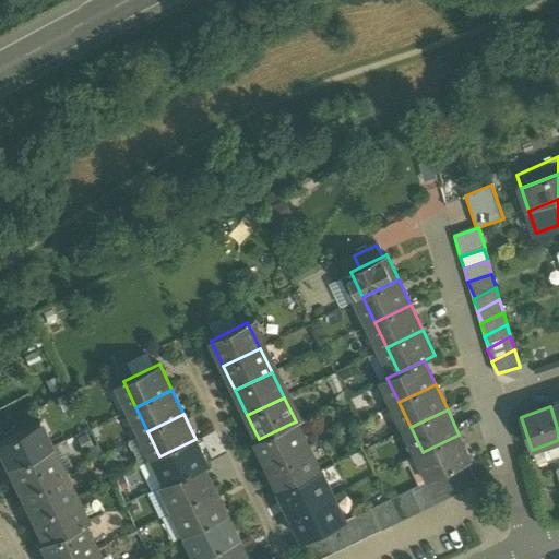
[(259,439),(254,441),(266,466),(304,449),(290,424),(259,439)]
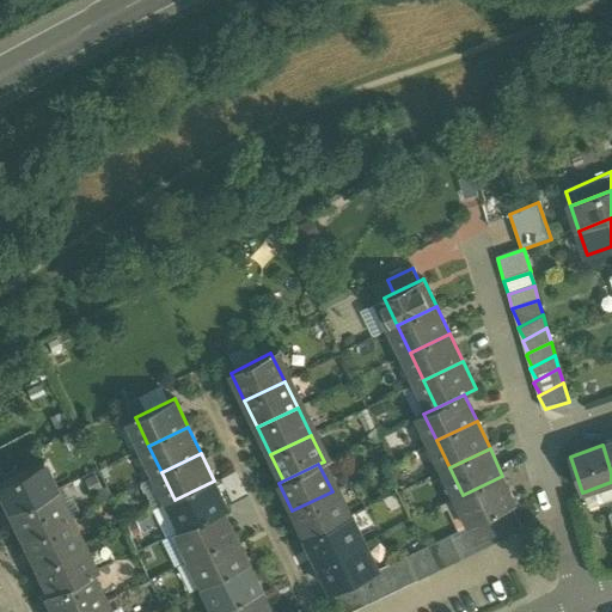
[(36,465),(0,482),(0,494),(8,513),(49,494),(36,465)]
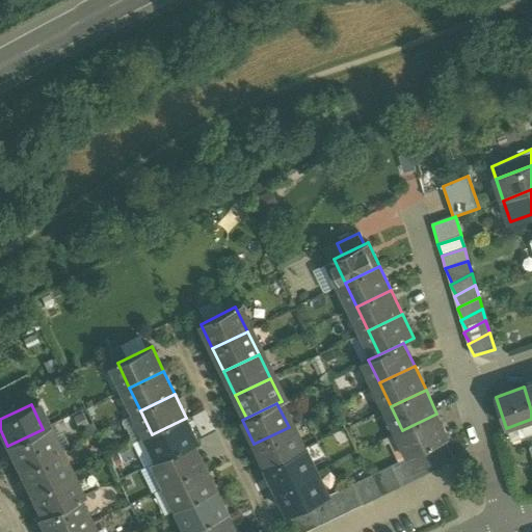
[(436,414),(402,430),(414,454),(423,450),(434,445),(445,440),(449,437),(436,414)]
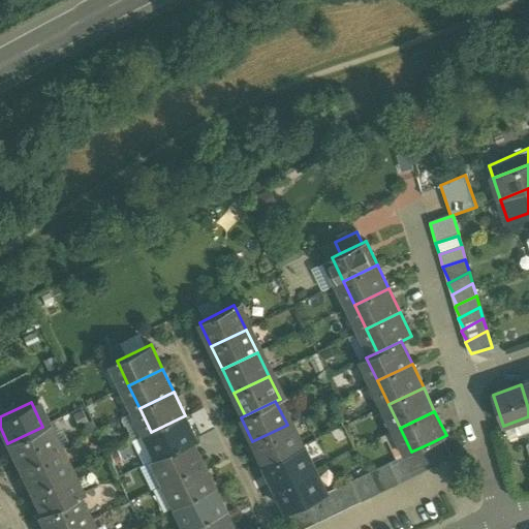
[(185,415),(151,432),(162,456),(192,441),(196,439),(185,415)]
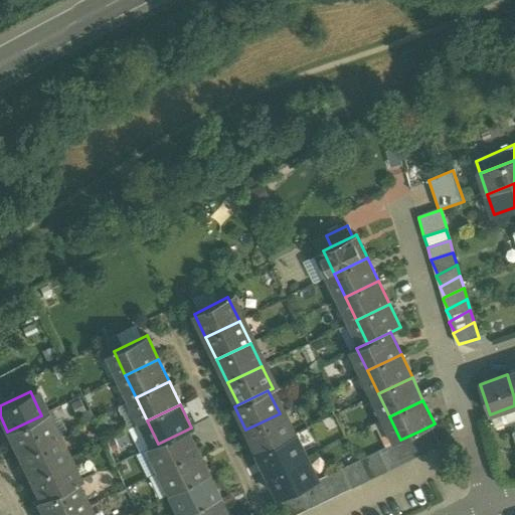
[(280,413),(245,430),(256,452),(291,436),(280,413)]
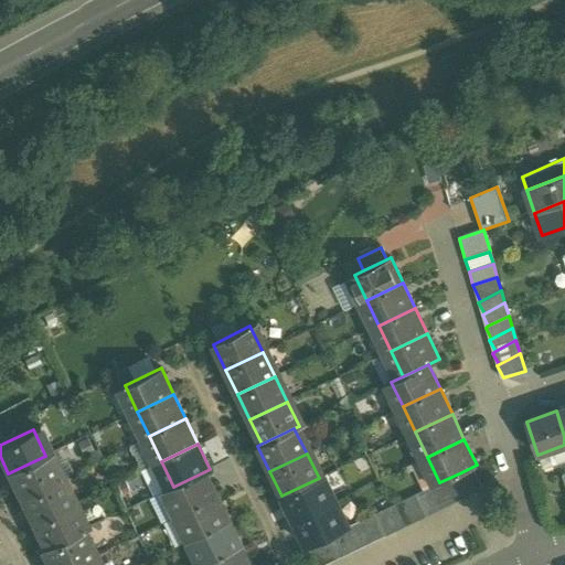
[(45,456),(8,473),(20,498),(57,480),(45,456)]
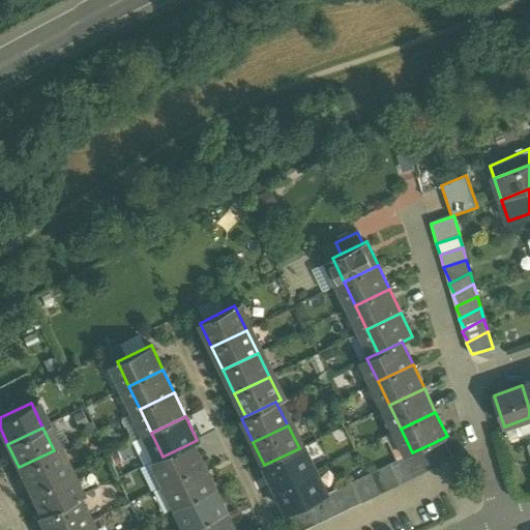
[(453,459),(443,438),(433,443),(442,464),(453,459)]
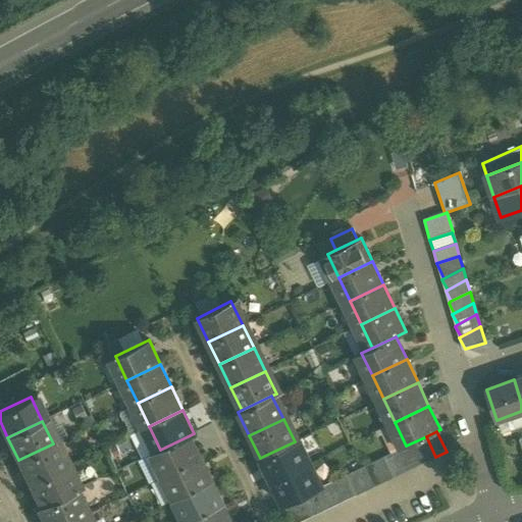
[(160,450),(156,452),(167,474),(201,458),(190,435),(160,450)]
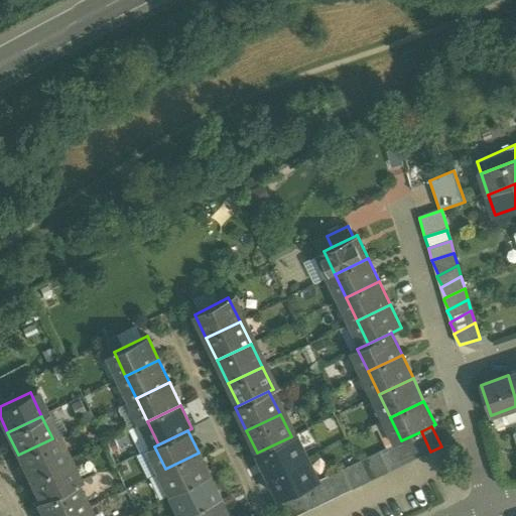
[(430,452),(421,431),(410,436),(420,457),(430,452)]
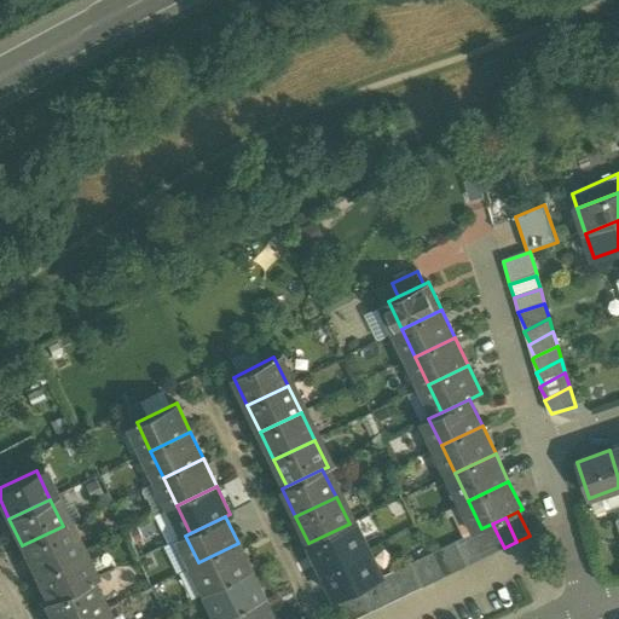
[(350,524),(308,543),(322,571),(363,551),(350,524)]
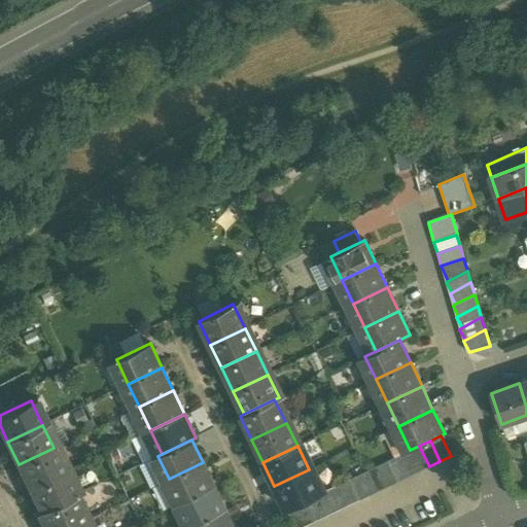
[(410,450),(409,451),(419,471),(429,466),(419,446),(410,450)]
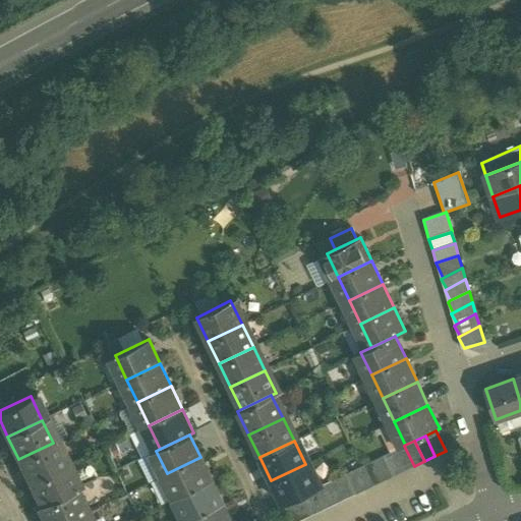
[(53,443),(18,459),(30,482),(64,466),(53,443)]
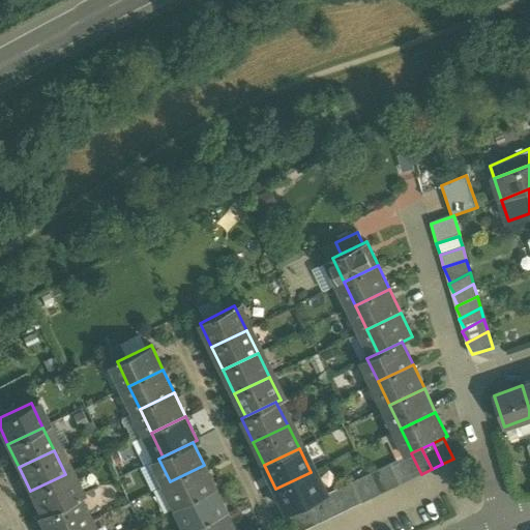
[(411,453),(401,459),(411,479),(421,474),(411,453)]
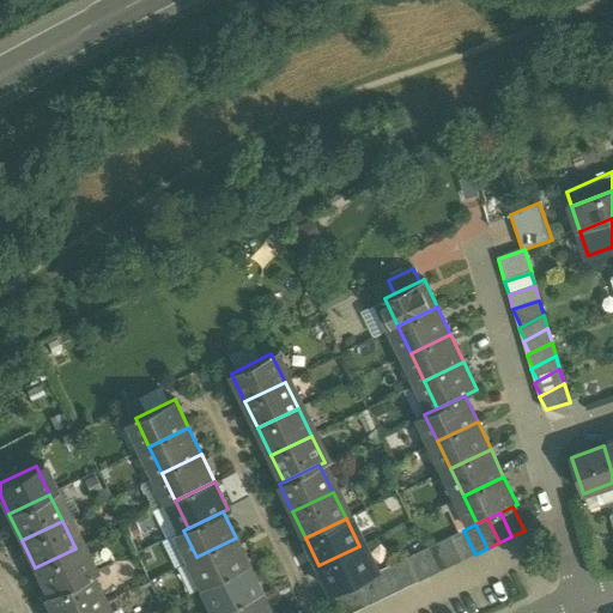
[(463,530),(450,536),(462,560),(475,554),(463,530)]
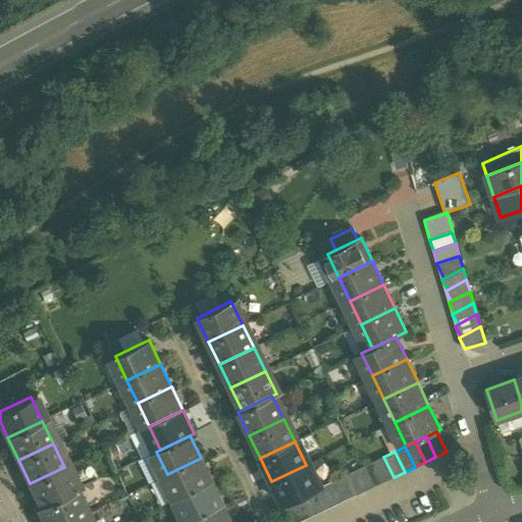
[(383,457),(374,461),(384,482),(394,477),(383,457)]
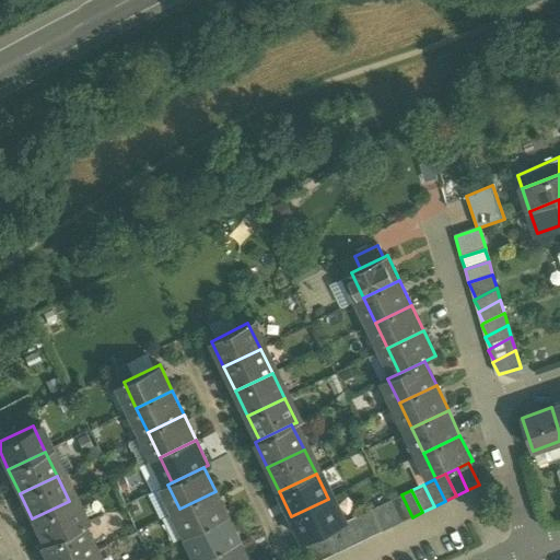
[(179,509),(173,512),(185,537),(191,534),(229,516),(216,491),(179,509)]
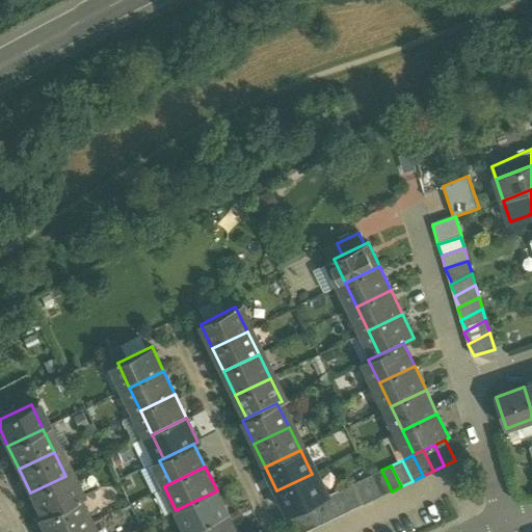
[(392,491),(381,470),(372,475),(382,496),(392,491)]
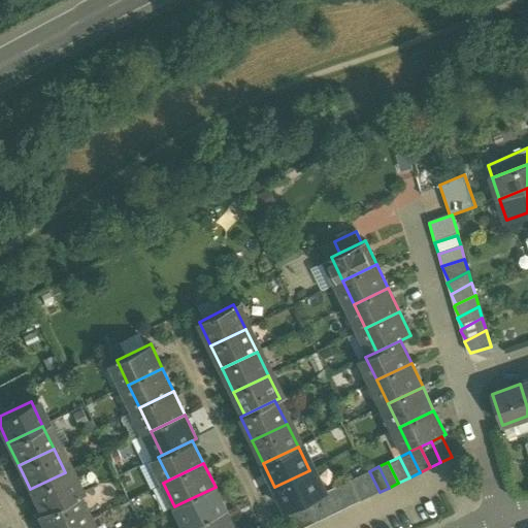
[(309,470),(274,487),(287,510),(298,505),(308,500),(319,495),(322,494),(309,470)]
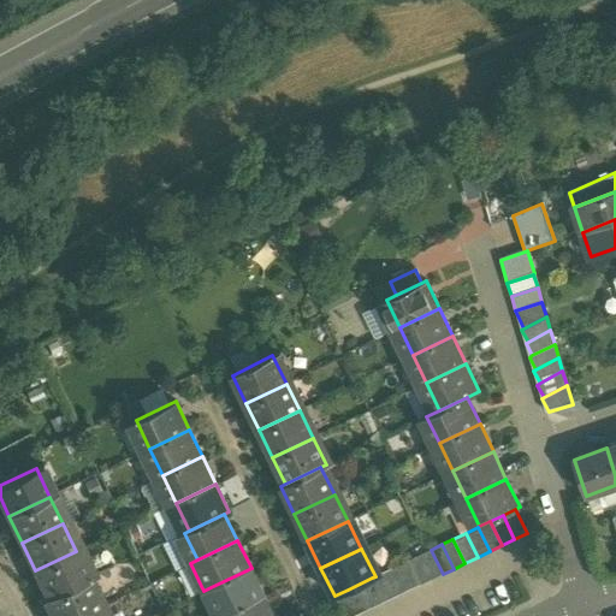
[(431,550),(420,555),(432,579),(443,574),(431,550)]
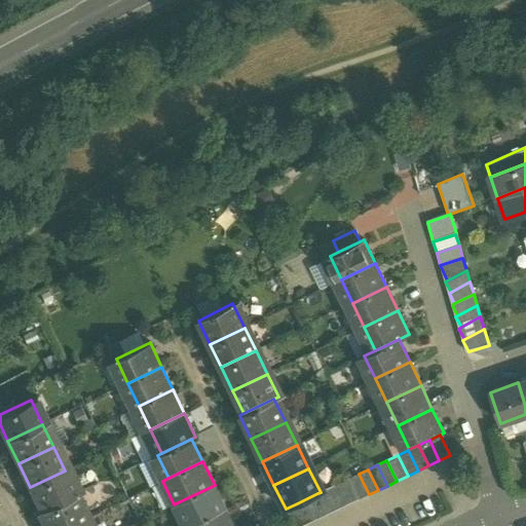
[(65,471),(30,487),(41,511),(73,495),(76,494),(65,471)]
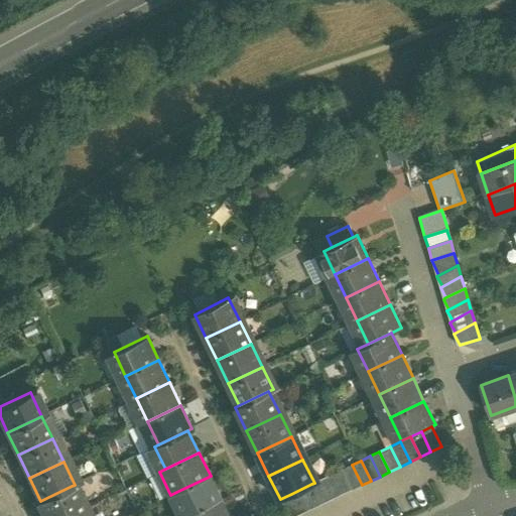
[(362,485),(352,465),(343,469),(353,490),(362,485)]
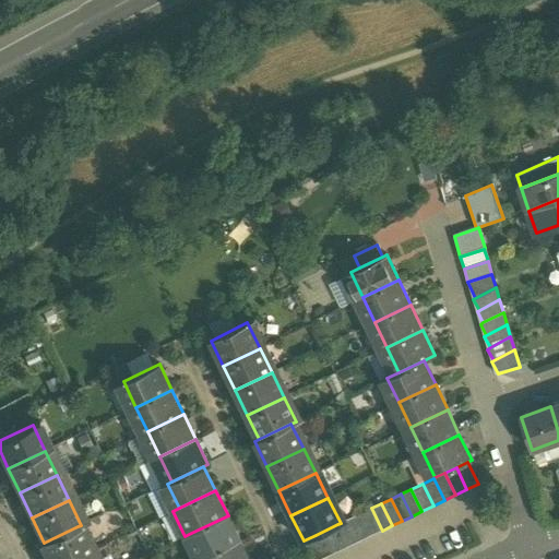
[(382,531),(371,508),(359,514),(370,536),(382,531)]
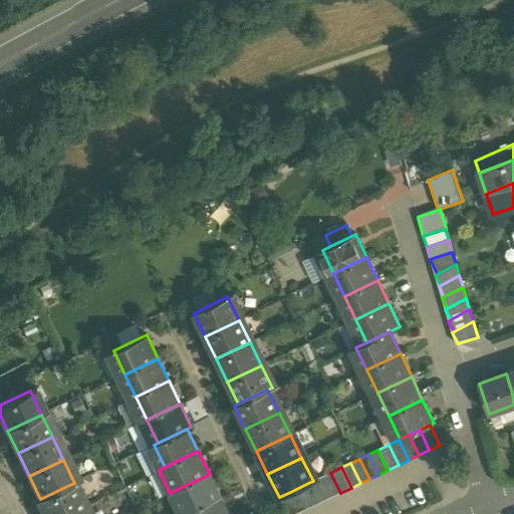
[(330,473),(320,477),(330,498),(340,493),(330,473)]
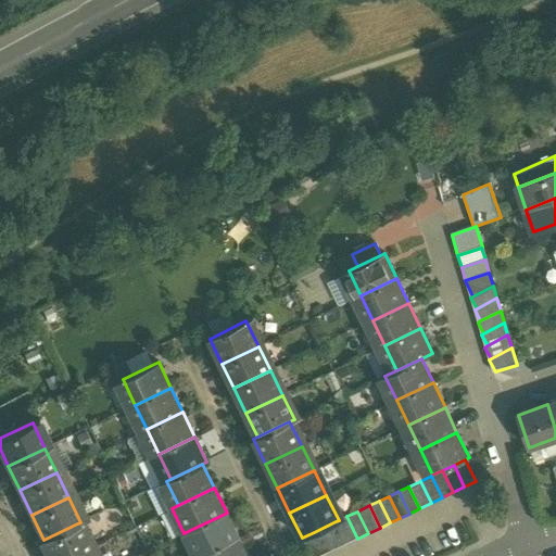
[(227,513),(190,530),(202,555),(239,536),(227,513)]
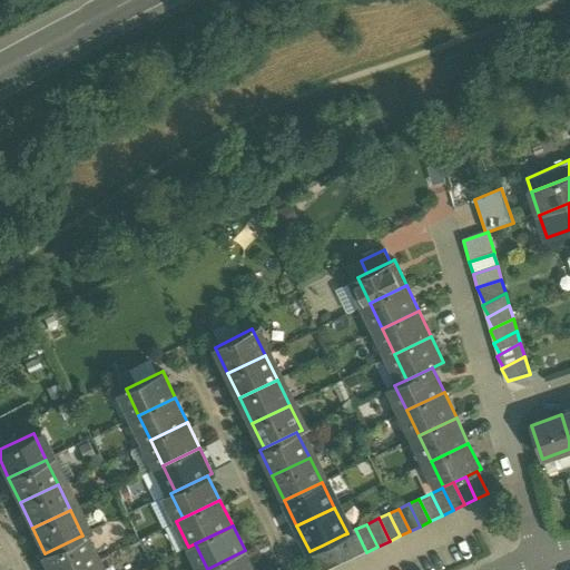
[(366,552),(355,529),(347,533),(344,534),(355,557),(366,552)]
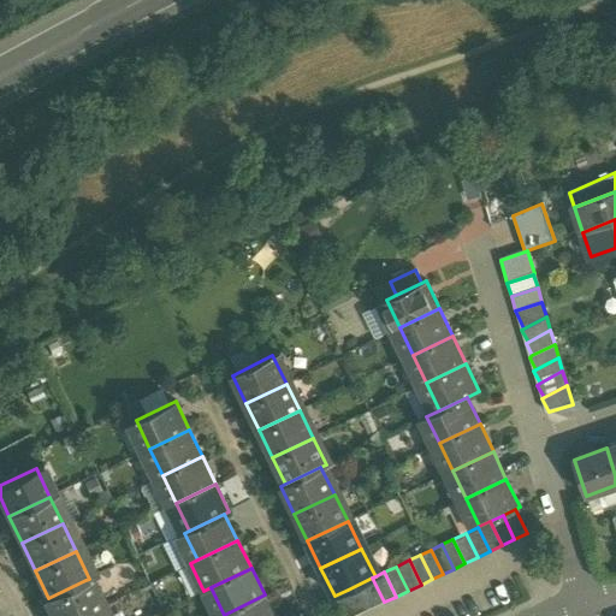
[(384,602),(372,578),(360,584),(372,608),(384,602)]
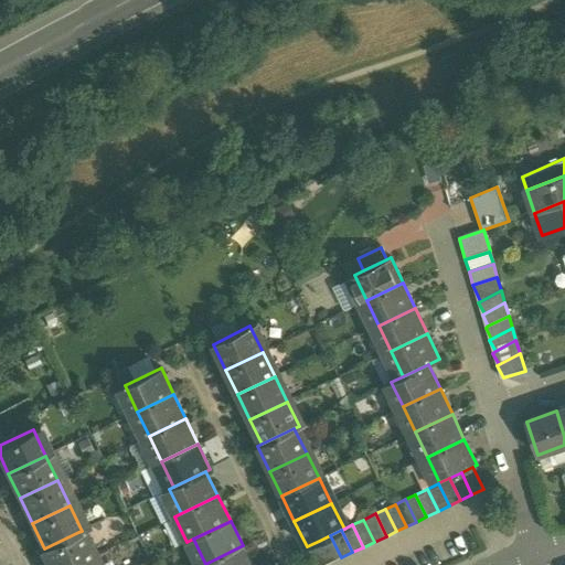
[(44,548),(41,551),(48,564),(73,564),(91,557),(78,532),(44,548)]
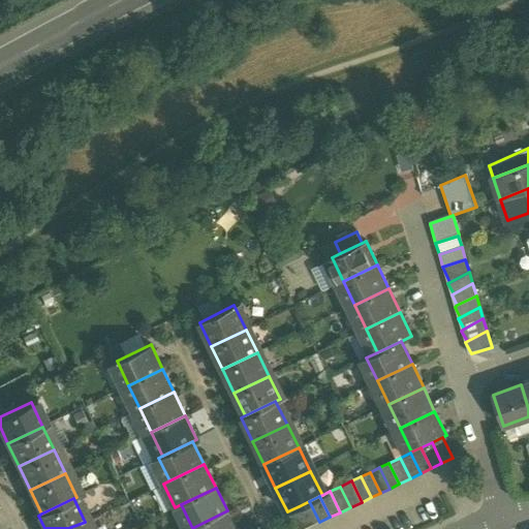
[(319,522),(309,501),(299,506),(309,527),(319,522)]
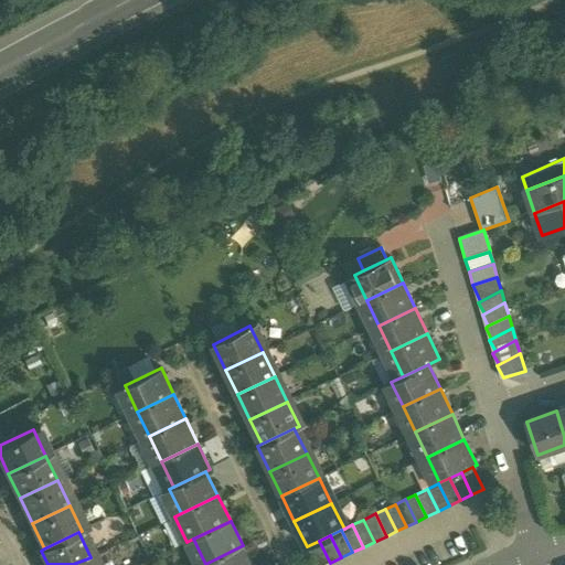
[(319,541),(307,546),(316,564),(324,564),(330,563),(319,541)]
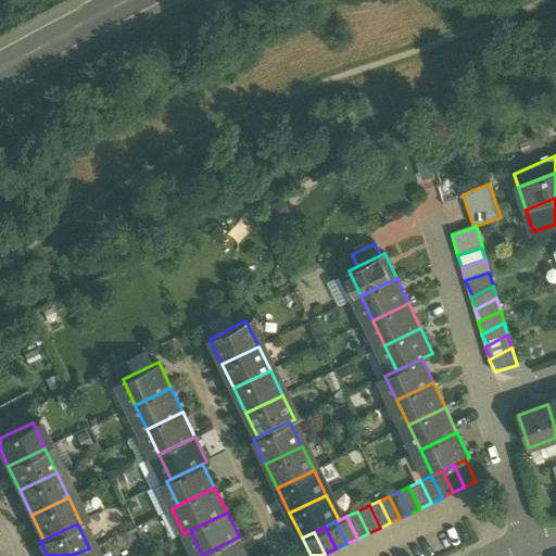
[(248,555),(239,536),(202,555),(248,555)]
